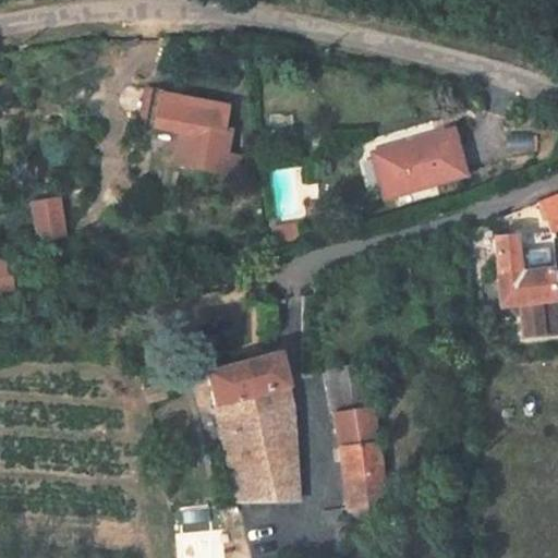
[(223,125),(227,104),(161,95),(157,126),(189,131),(185,162),(226,167),(230,126),(223,125)]
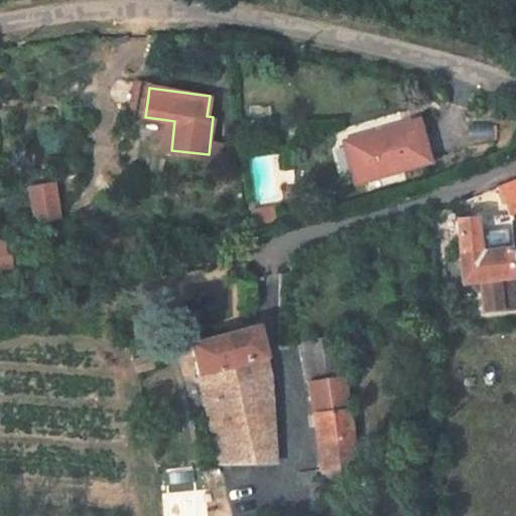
[(430,166),(419,127),(345,148),(356,188),(430,166)]
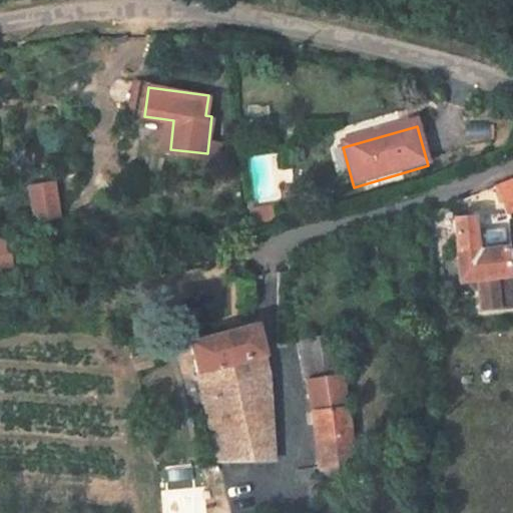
[(29,183),(32,220),(62,217),(59,180),(29,183)]
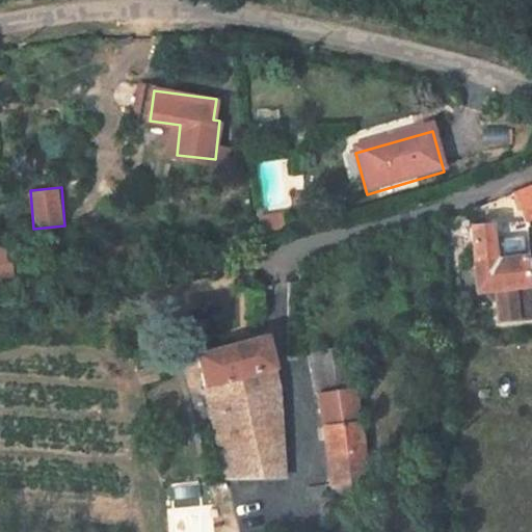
[(531,190),(521,195),(531,223),(503,227),(472,225),(476,297),(504,295),(506,326),(531,324),(531,190)]
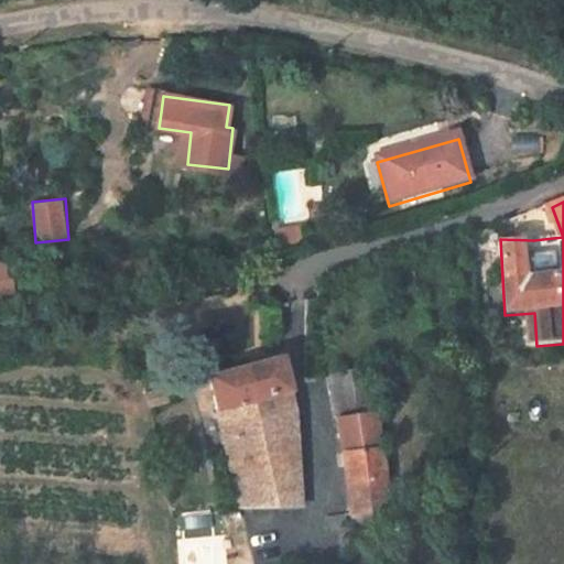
[(12,263),(0,262),(0,294),(11,295),(12,263)]
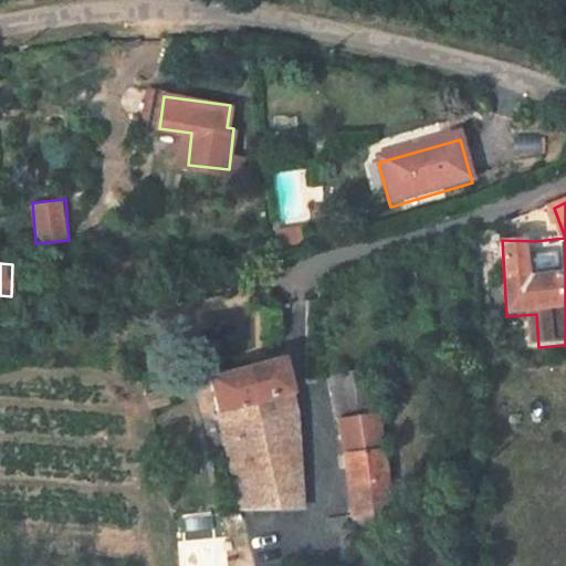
[(303,483),(303,429),(286,367),(218,384),(248,519),(290,517),(292,527),(311,527),(303,483)]
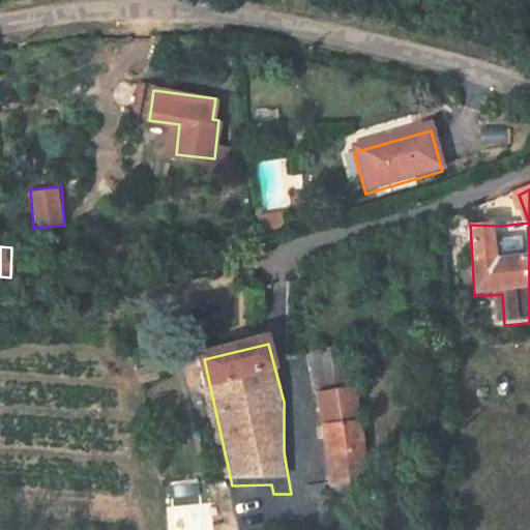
[(367,492),(358,395),(325,398),(320,359),(295,360),(300,403),(326,403),(332,436),(337,493),(367,492)]
